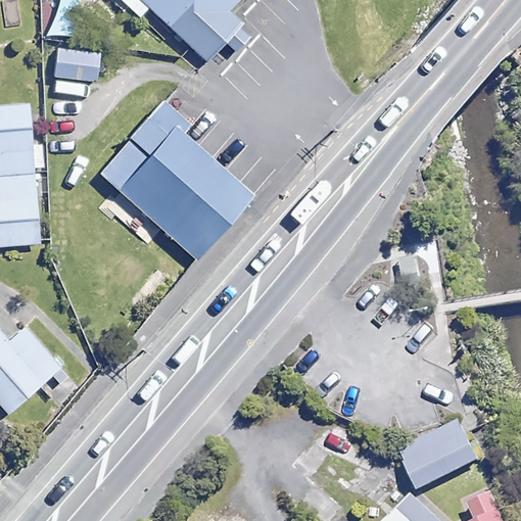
[(47,0),(47,36),(78,37),(78,0),(47,0)]
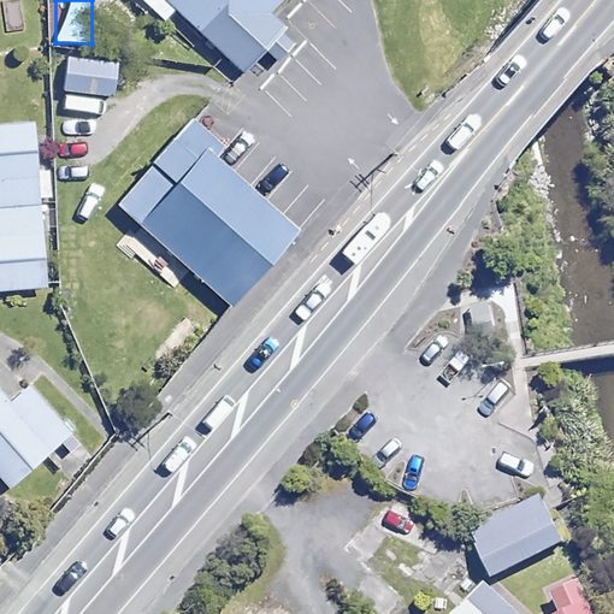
[(140,0),(163,22),(176,9),(228,59),(284,0),(140,0)]
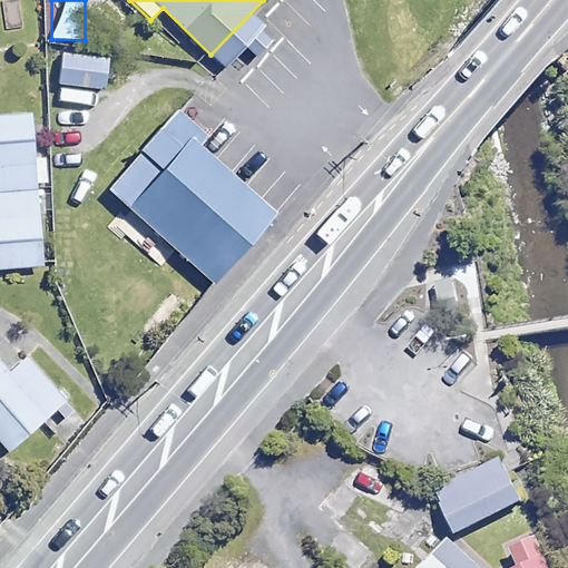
[(109,60),(65,57),(62,89),(107,91),(109,60)]
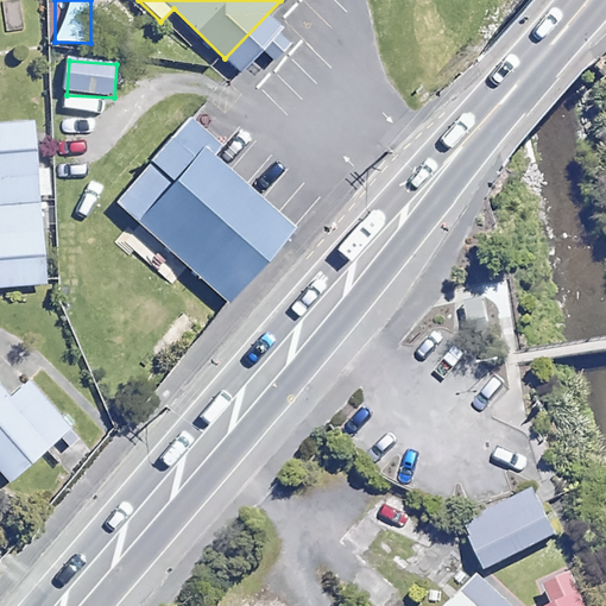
[(185,117),(113,196),(214,289),(288,209),(185,117)]
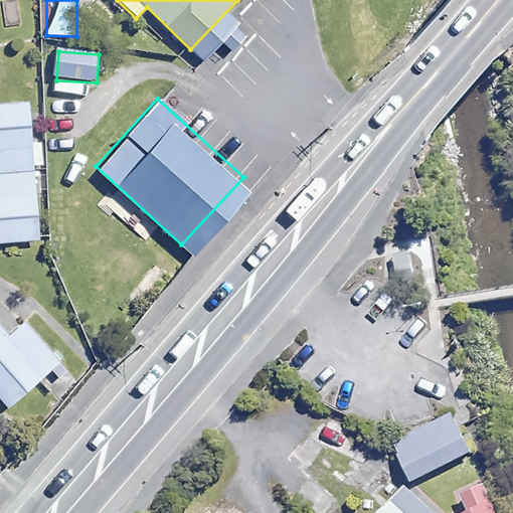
[(0,174),(34,171),(33,165),(43,165),(42,142),(32,143),(29,104),(0,106),(0,174)]
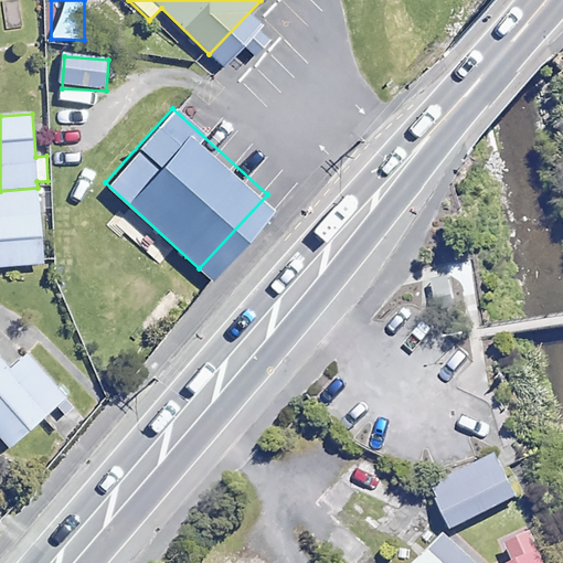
[(38,188),(0,191),(0,267),(43,264),(38,188)]
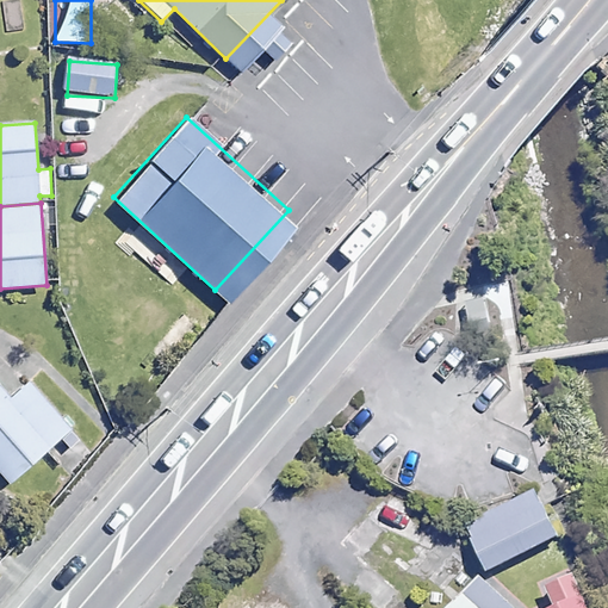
[(10,398),(0,388),(0,470),(12,484),(72,432),(28,383),(10,398)]
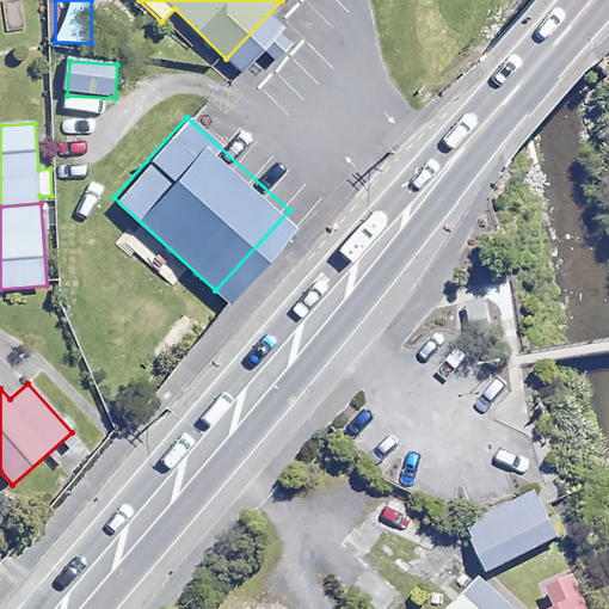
[(565,541),(542,496),(471,530),(493,576),(565,541)]
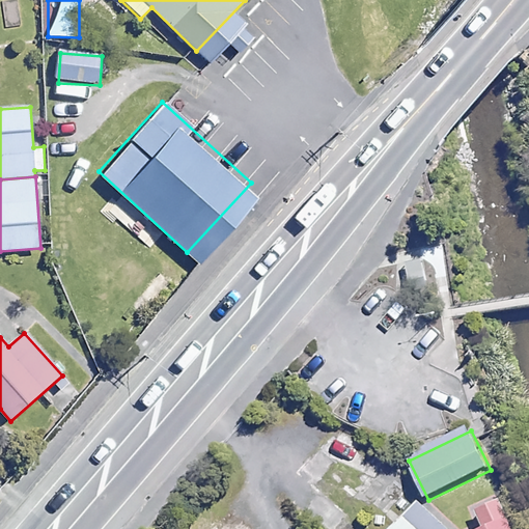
[(454,528),(426,502),(409,522),(404,517),(391,528),(514,528),(505,504),(480,516),(485,528),(454,528)]
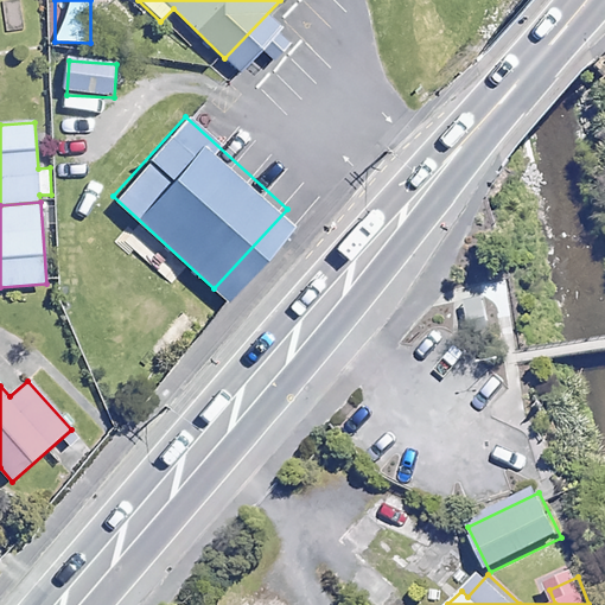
[(261,604),(240,590),(228,604),(261,604)]
